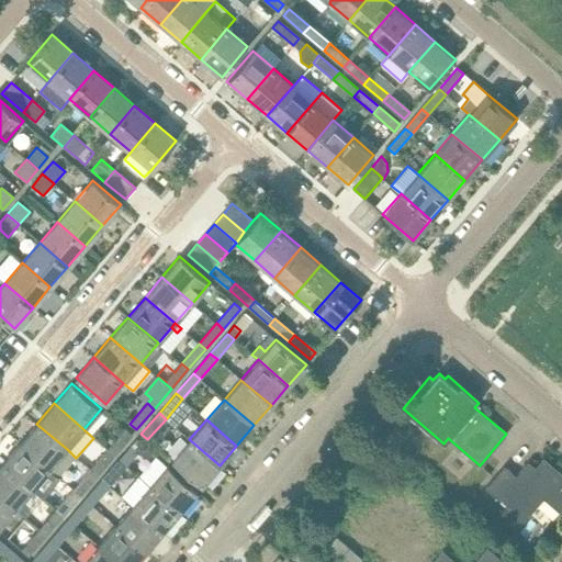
[(36,424),(19,444),(49,470),(67,449),(36,424)]
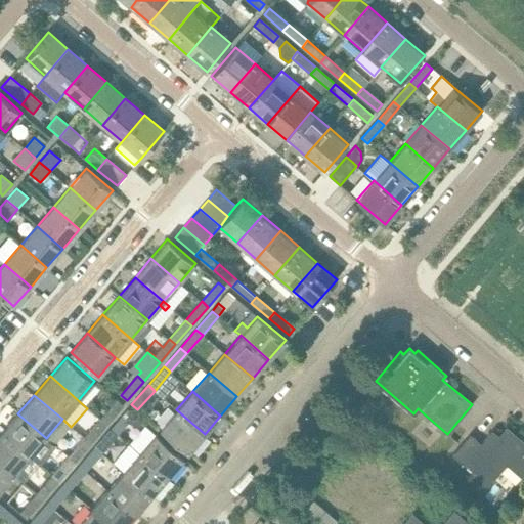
[(123,405),(117,400),(100,420),(106,425),(123,405)]
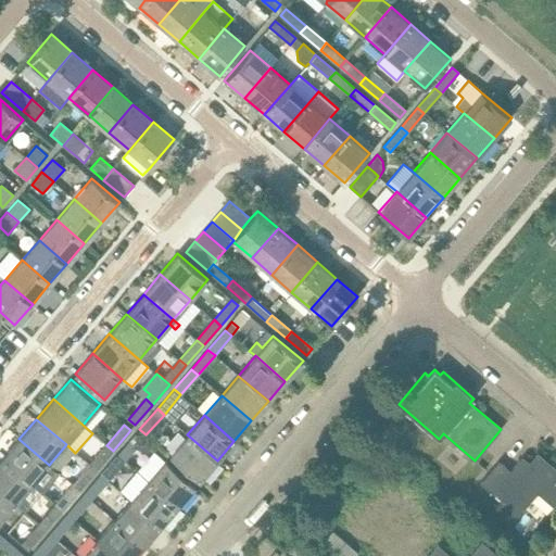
[(117,455),(124,460),(142,440),(136,434),(117,455)]
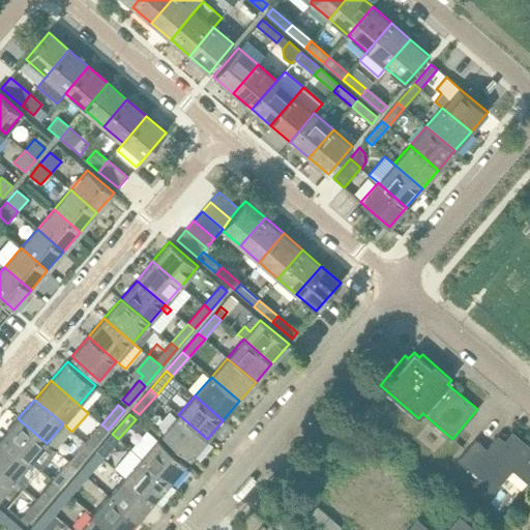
[(207,439),(178,414),(162,434),(190,459),(207,439)]
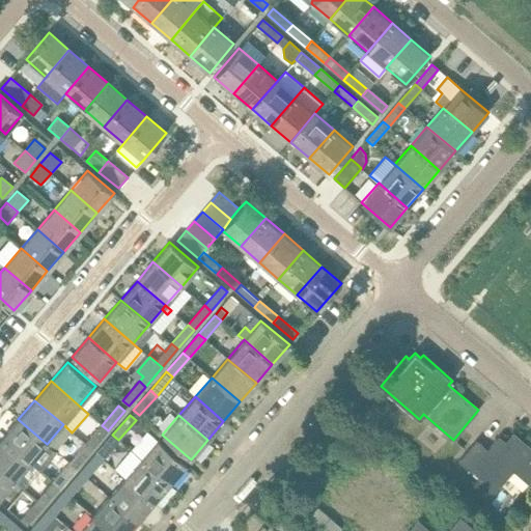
[(2,438),(30,463),(47,444),(18,419),(2,438)]
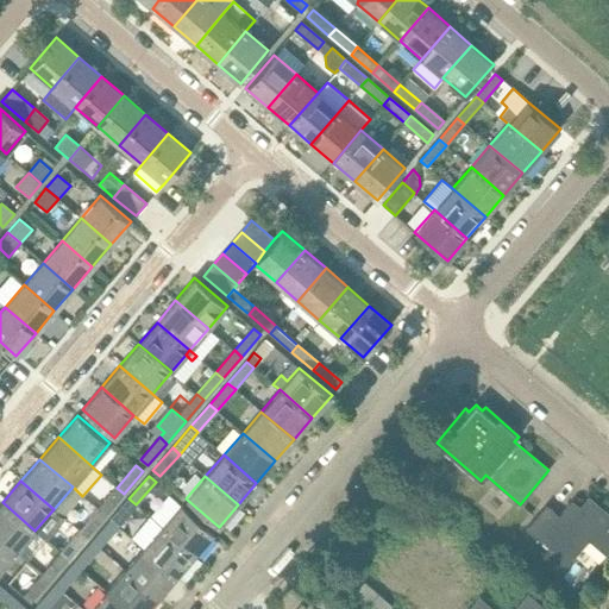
[(124,494),(117,488),(98,509),(105,515),(124,494)]
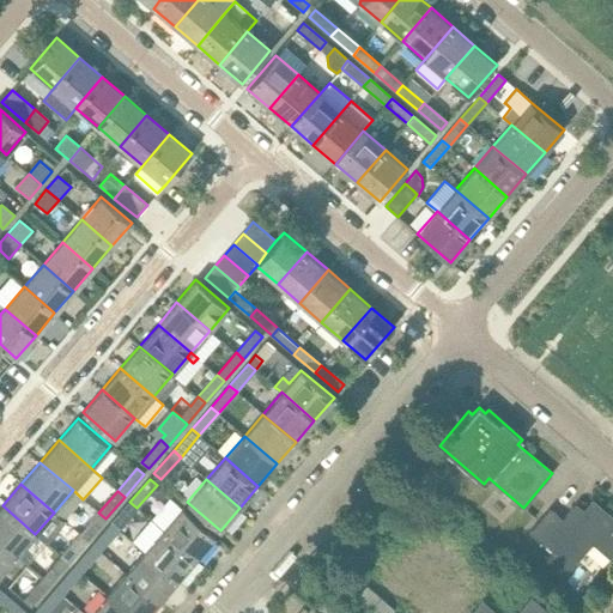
[(550,508),(539,521),(529,533),(553,552),(545,562),(564,577),(593,544),(611,559),(612,556),(612,516),(593,499),(583,509),(576,503),(563,519),(550,508)]
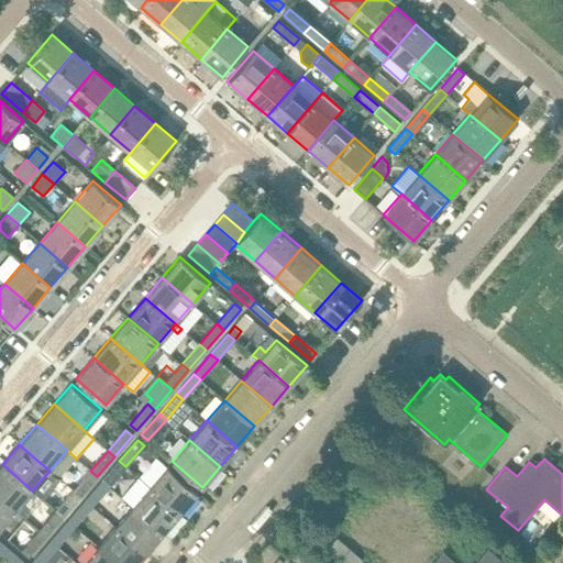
[(109,486),(125,466),(119,461),(102,481),(109,486)]
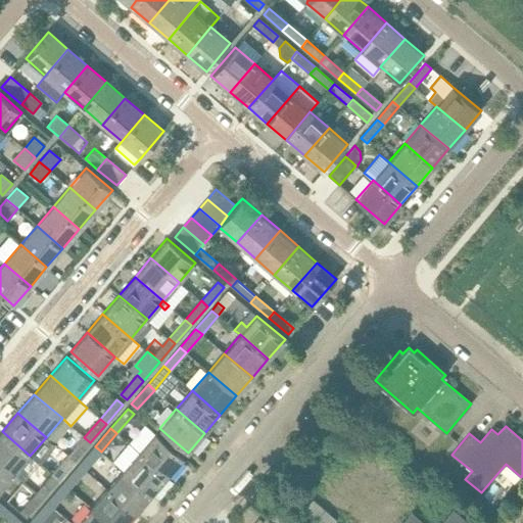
[(2,431),(0,433),(0,462),(14,474),(30,456),(2,431)]
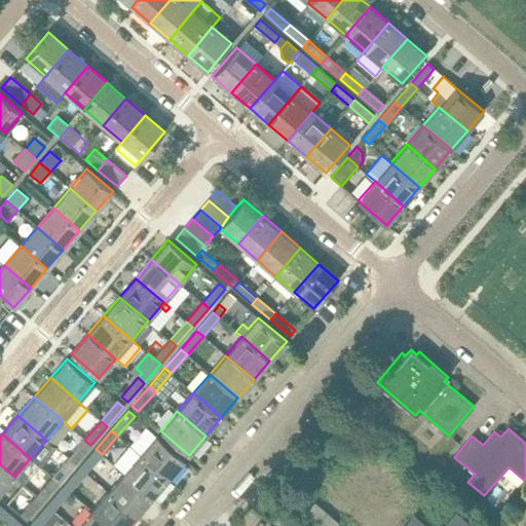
[(156,435),(140,454),(168,479),(185,459),(156,435)]
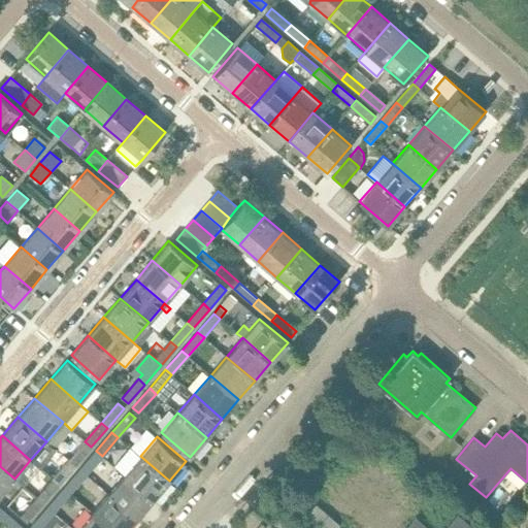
[(91,447),(85,441),(69,460),(75,465),(91,447)]
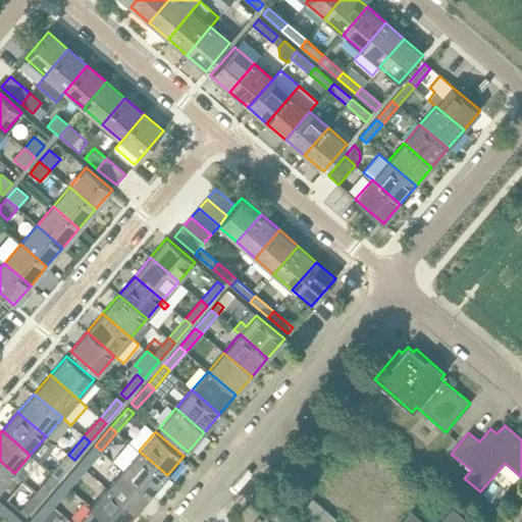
[(85,469),(101,451),(95,446),(79,464),(85,469)]
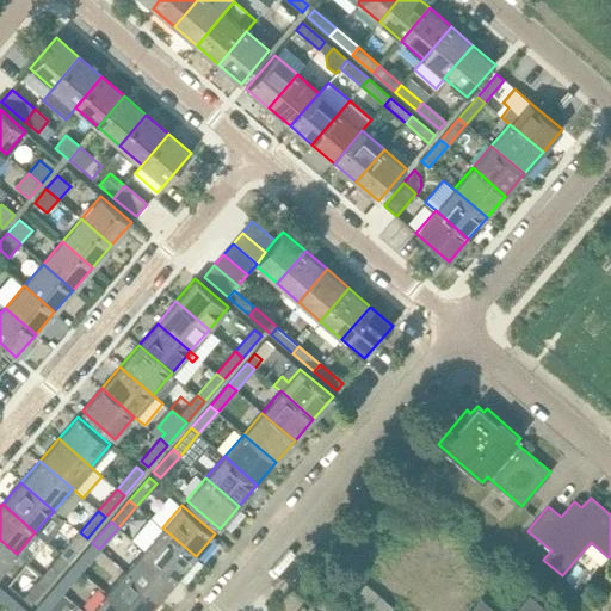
[(177,578),(196,556),(162,528),(144,550),(177,578)]
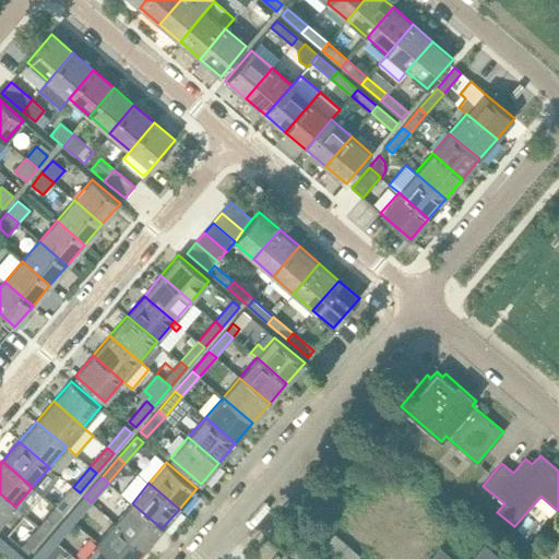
[(80,492),(73,487),(56,507),(62,513),(80,492)]
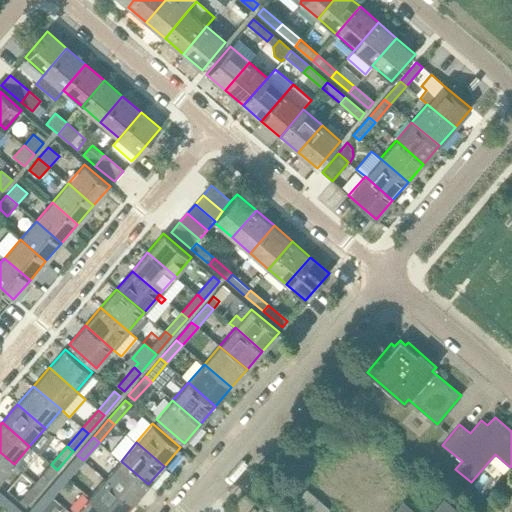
[(0,480),(14,464),(0,452),(0,480)]
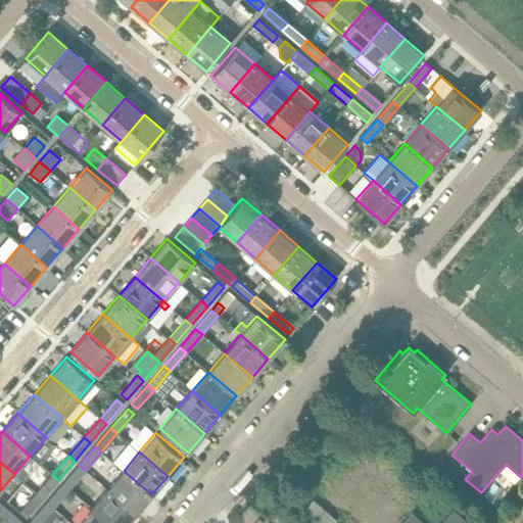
[(63,483),(69,489),(85,470),(79,465),(63,483)]
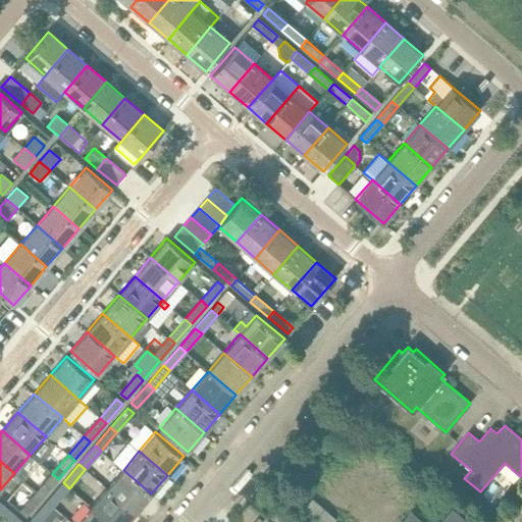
[(123,470),(107,488),(136,512),(151,493),(123,470)]
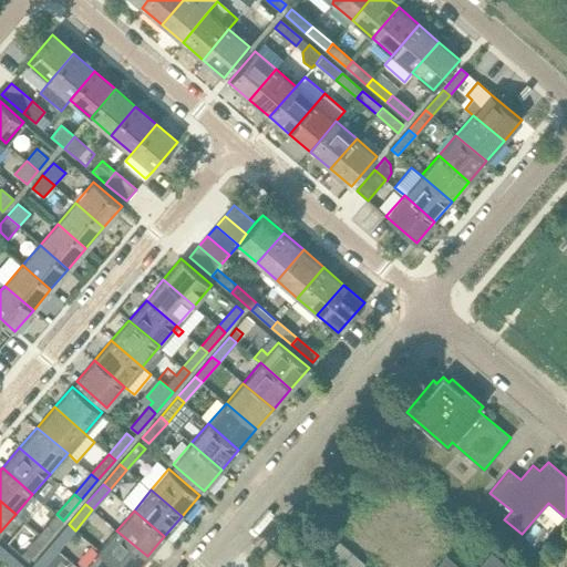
[(63,521),(57,514),(39,535),(45,540),(63,521)]
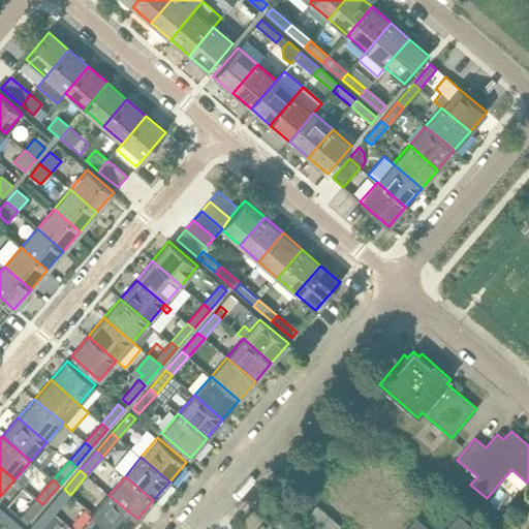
[(64,489),(48,508),(54,514),(70,495),(64,489)]
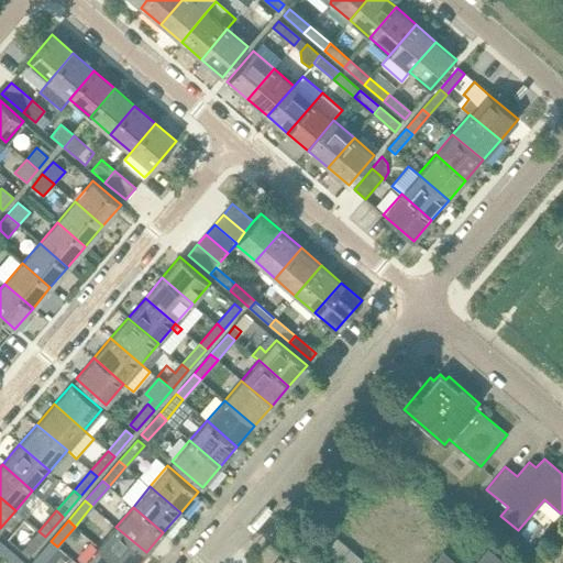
[(117,562),(136,562),(146,552),(116,527),(98,547),(117,562)]
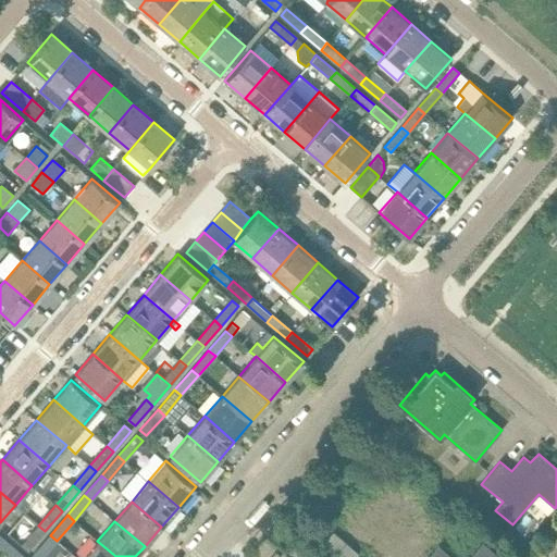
[(45,531),(38,525),(21,545),(27,552),(45,531)]
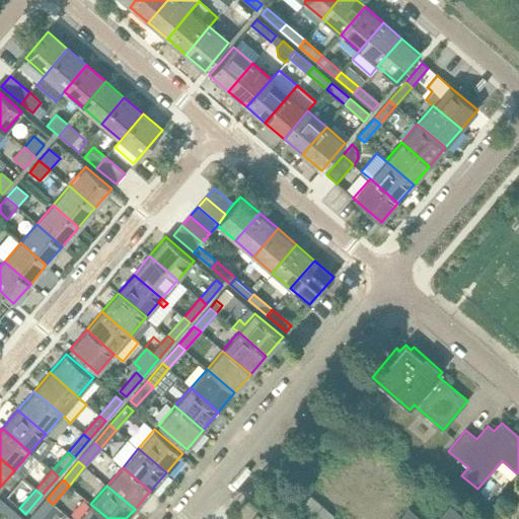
[(310,496),(302,505),(318,518),(329,518),(332,516),(310,496)]
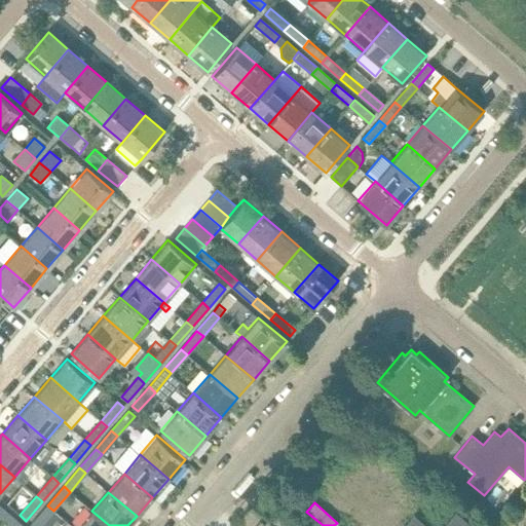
[(32,525),(40,525),(53,511),(47,505),(31,525),(32,525)]
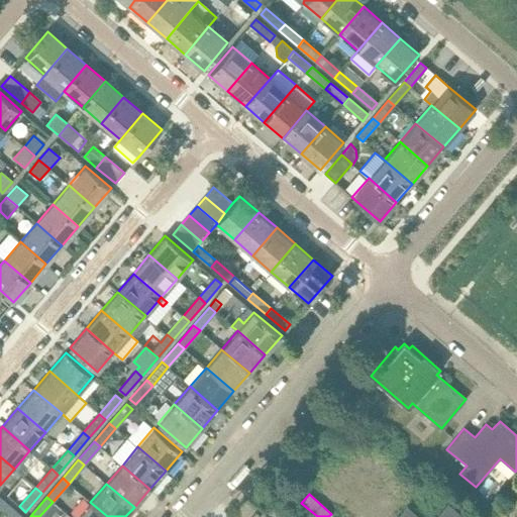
[(107,516),(90,502),(77,516),(107,516)]
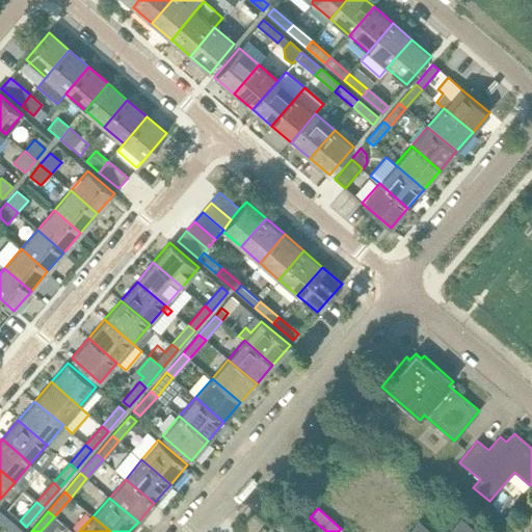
[(478,531),(461,517),(448,531),(432,531),(419,521),(408,531),(478,531)]
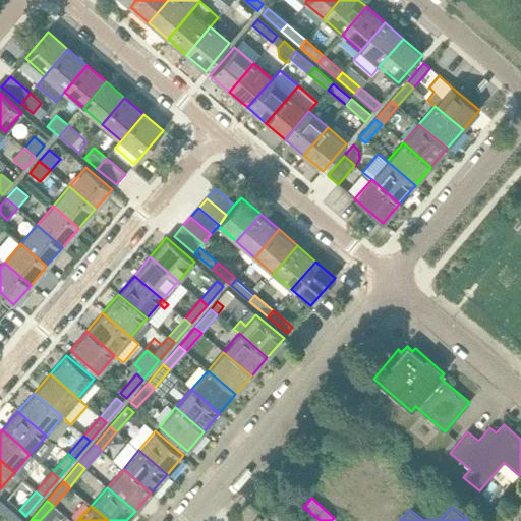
[(22,520),(7,508),(2,514),(10,520),(22,520)]
